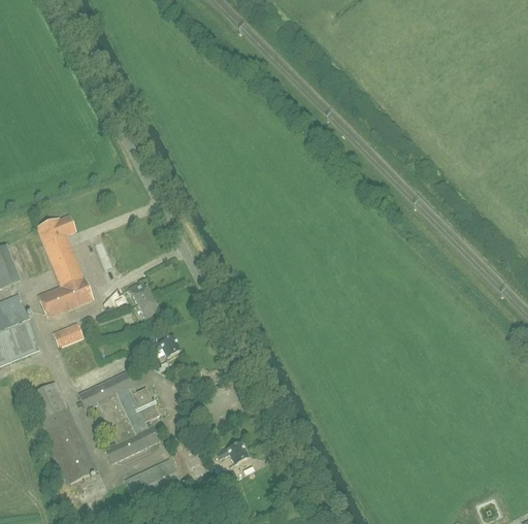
[(83,276),(65,234),(75,230),(69,214),(59,218),(59,217),(36,226),(61,286),(38,295),(46,317),(93,298),(84,275),(83,276)]
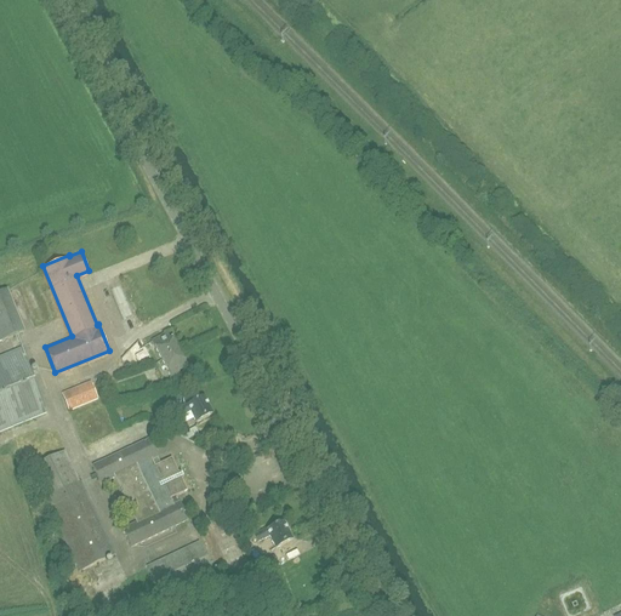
[(127,309),(135,307),(123,280),(115,283),(127,309)]
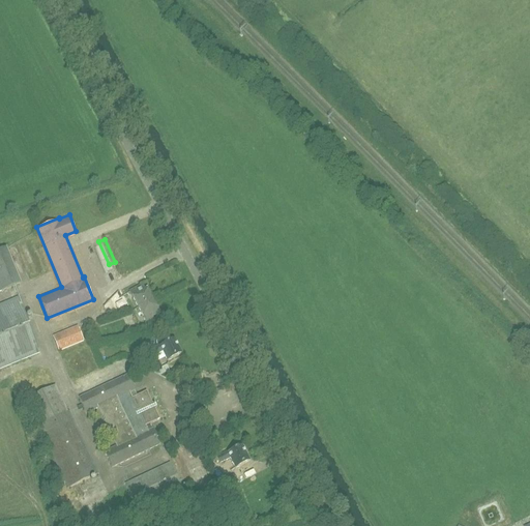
[(0,288),(20,281),(5,245),(0,246),(0,288)]
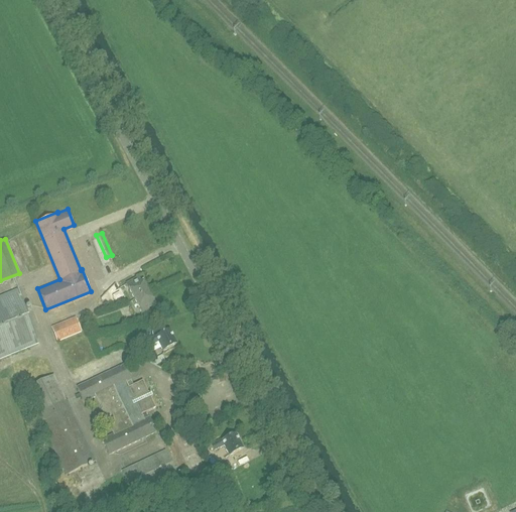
[(126,280),(134,295),(143,310),(149,307),(148,304),(155,300),(148,288),(143,279),(142,279),(139,275),(134,278),(133,277),(126,280)]
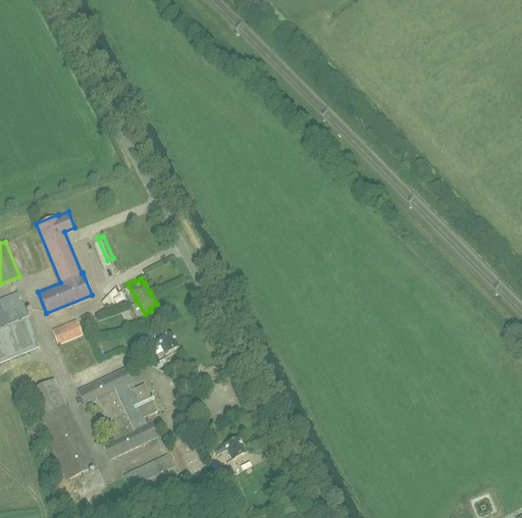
[(16,290),(0,296),(0,359),(39,344),(16,290)]
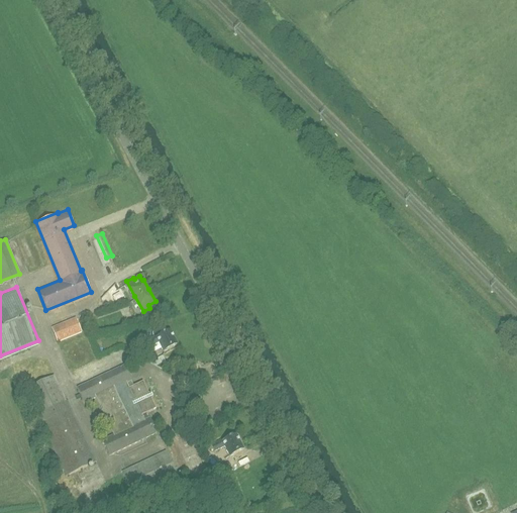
[(76,315),(52,324),(58,338),(81,329),(76,315)]
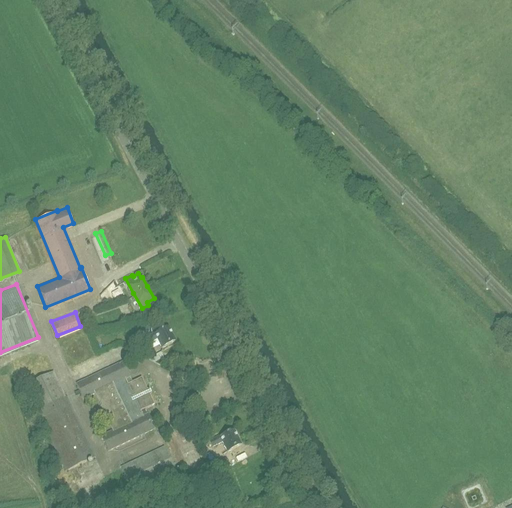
[(175,338),(168,325),(155,331),(154,329),(145,334),(147,340),(156,335),(161,345),(175,338)]
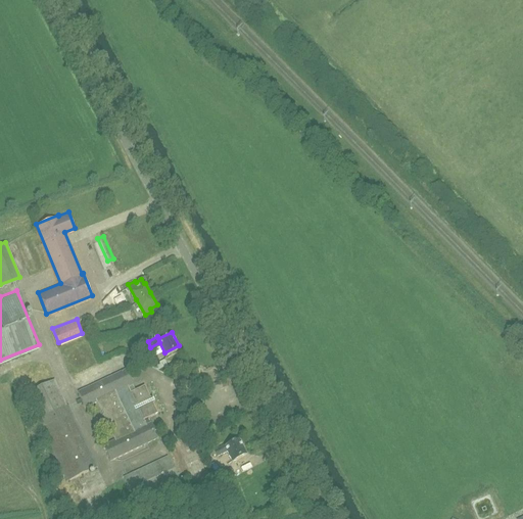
[(157,410),(144,383),(135,387),(132,382),(133,381),(126,366),(78,389),(85,405),(96,398),(114,437),(103,442),(110,458),(158,435),(151,420),(150,420),(147,415),(157,410)]
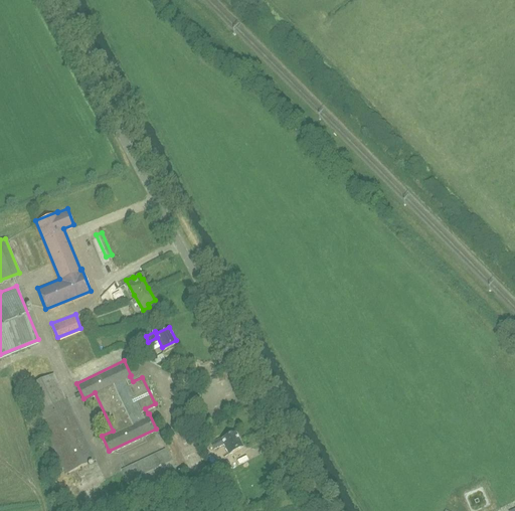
[(53,371),(25,384),(65,471),(96,457),(67,396),(65,397),(53,371)]
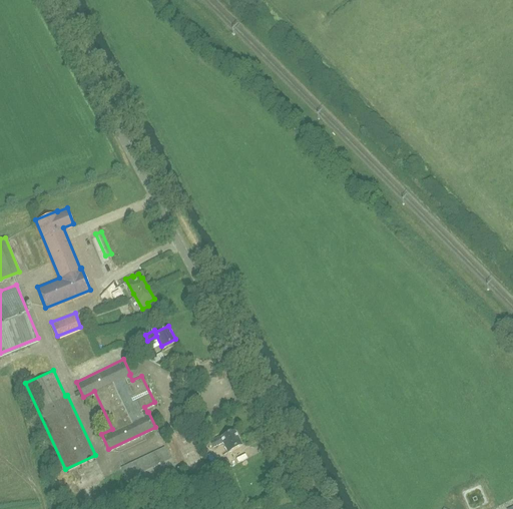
[(240,443),(233,428),(220,435),(220,433),(209,438),(212,444),(222,439),(227,449),(240,443)]
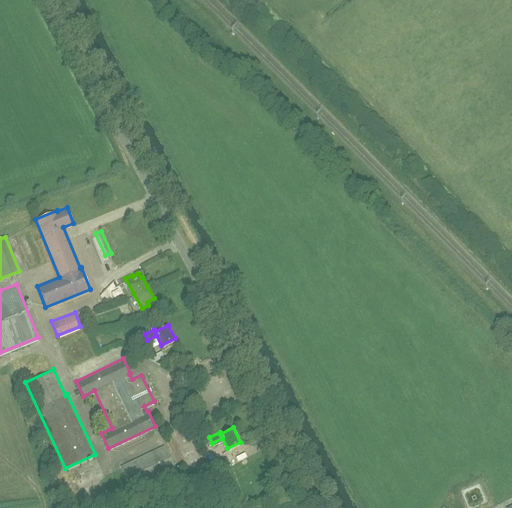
[(121,464),(134,490),(176,470),(164,444),(121,464)]
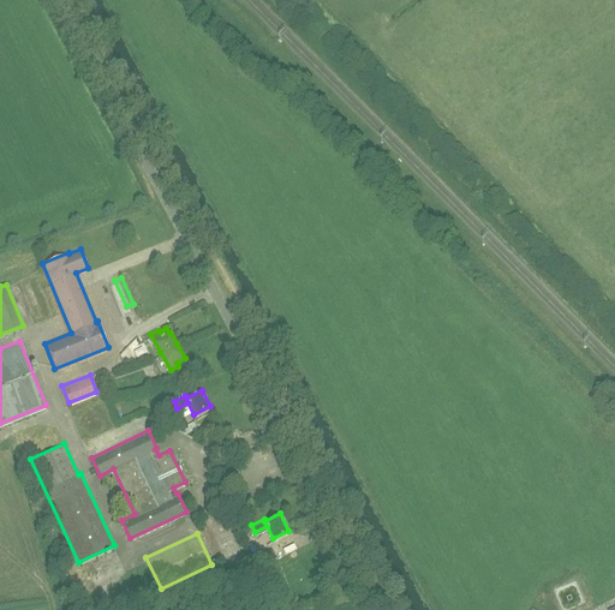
[(270,546),(255,554),(258,562),(275,555),(270,546)]
